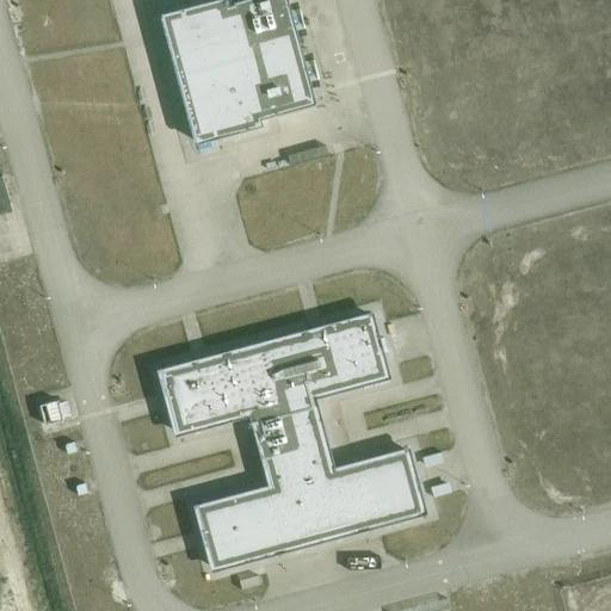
[(316,104),(288,0),(238,0),(228,2),(227,0),(210,0),(161,13),(196,143),(263,125),(261,118),(316,104)]
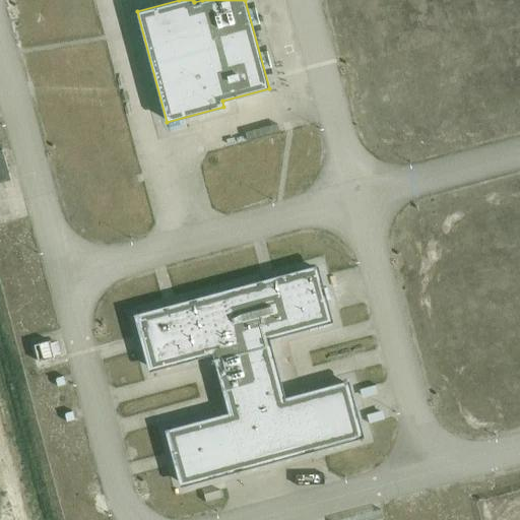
[(0,181),(11,179),(2,147),(0,147),(0,181)]
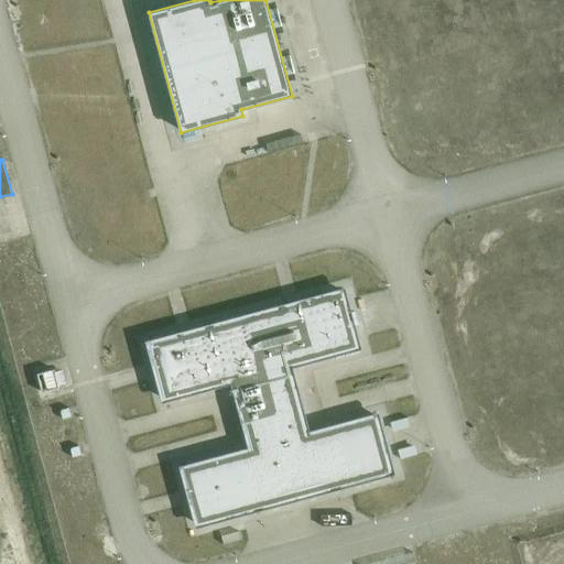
[(310,431),(292,368),(362,348),(345,285),(144,340),(162,402),(230,383),(248,446),(179,465),(195,527),(394,473),(378,412),(310,431)]
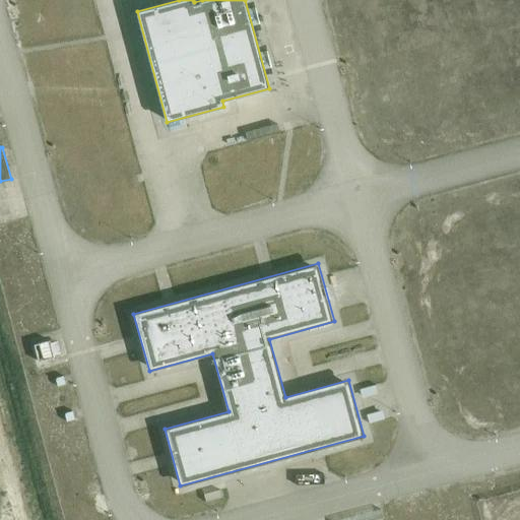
[(61,351),(71,349),(67,334),(58,336),(61,351)]
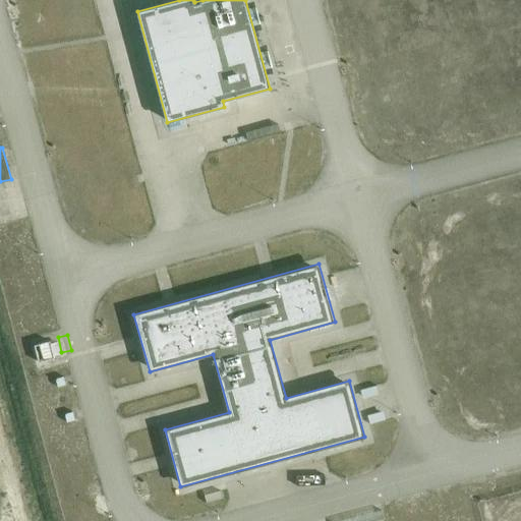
[(35,345),(40,361),(54,357),(54,356),(60,354),(57,342),(51,344),(50,341),(35,345)]
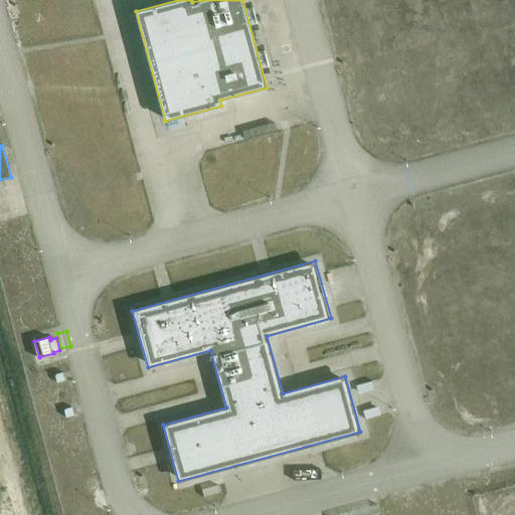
[(63,371),(54,374),(56,382),(65,380),(63,371)]
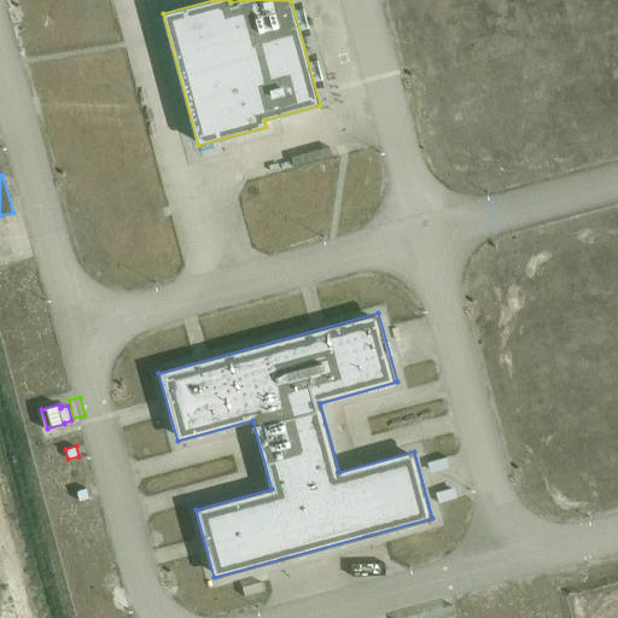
[(87,488),(77,490),(80,500),(89,497),(87,488)]
